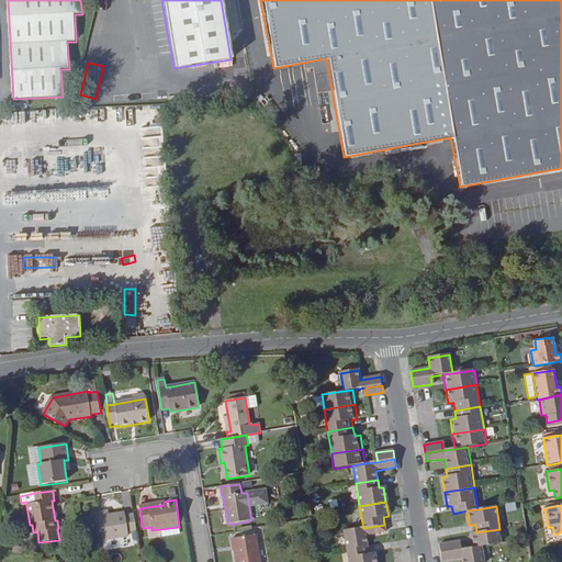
[(137,531),(134,514),(125,515),(125,513),(110,515),(99,517),(103,541),(128,537),(128,532),(137,531)]
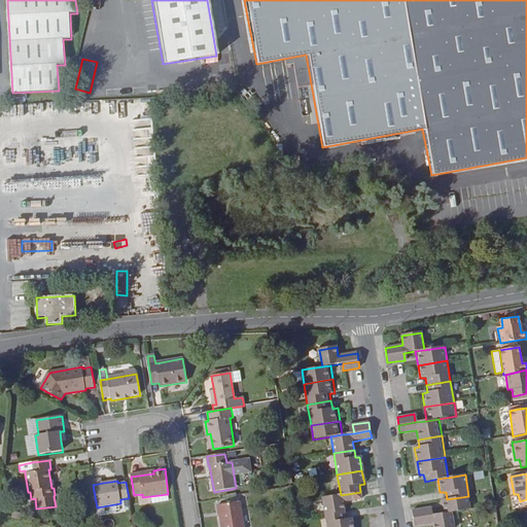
[(361,499),(360,492),(341,495),(320,498),(323,515),(344,512),(343,502),(361,499)]
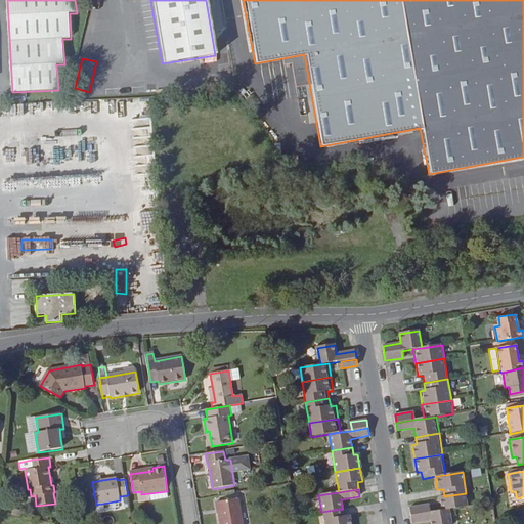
[(438,497),(440,511),(469,507),(466,493),(444,496),(438,497)]
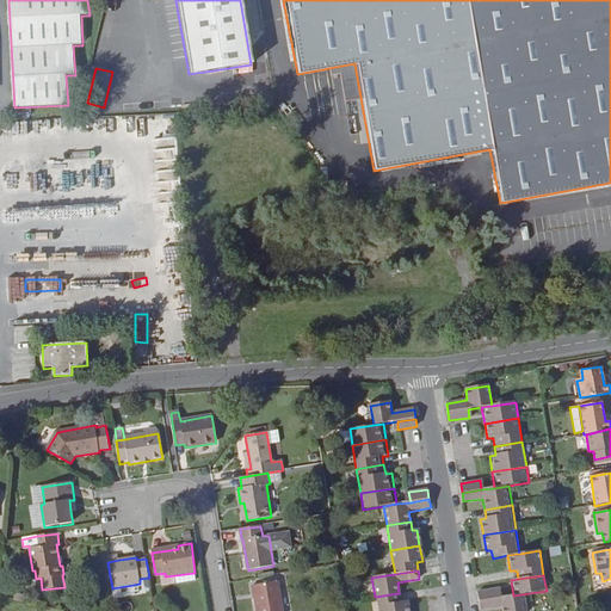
[(283,610),(278,581),(252,586),(255,610),(283,610)]
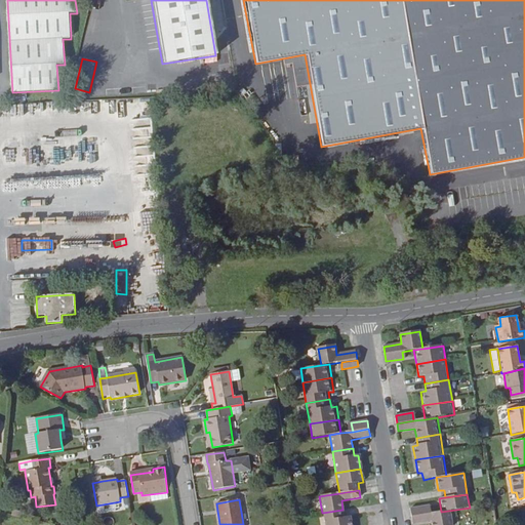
[(412,517),(429,514),(428,507),(411,509),(412,517)]
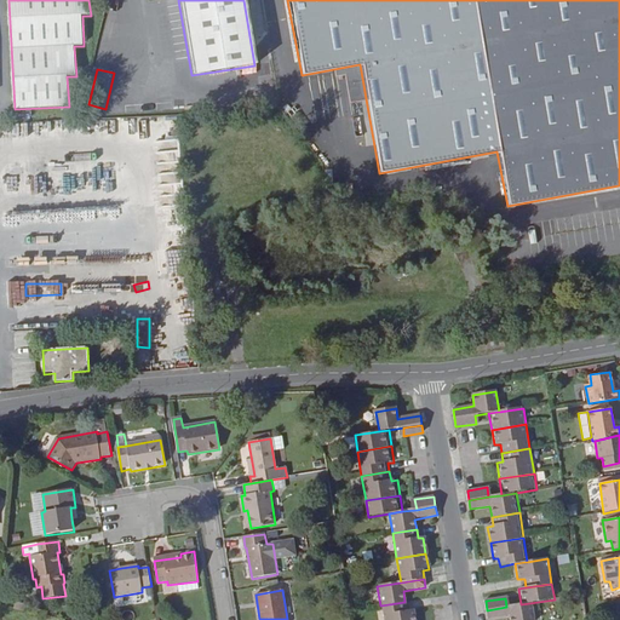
[(406,612),(405,602),(380,606),(382,619),(412,619),(411,610),(406,612)]
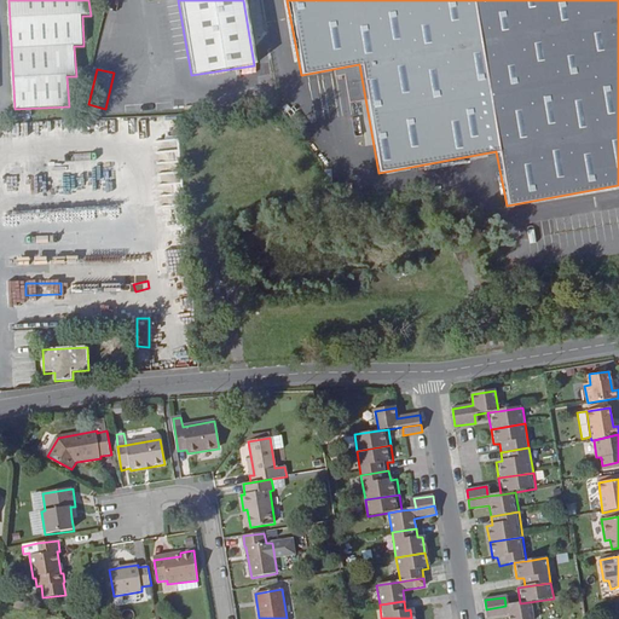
[(532,618),(528,602),(486,609),(487,618),(507,614),(507,618),(532,618)]
